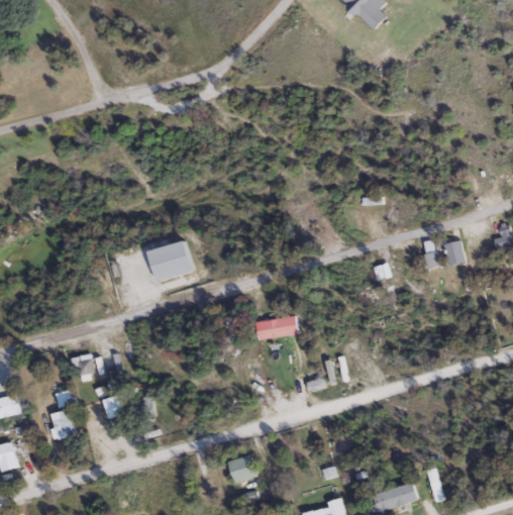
[(368,25),(340,1),(340,0),(368,0),(380,11),(368,25)]
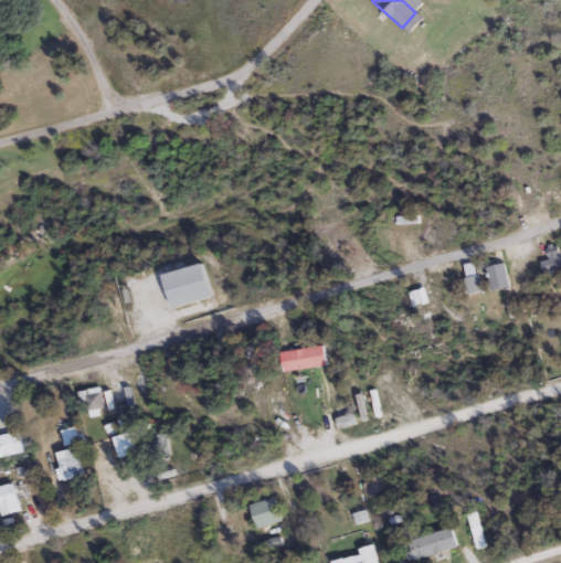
[(560,267),(540,273),(535,251),(553,246),(560,267)]
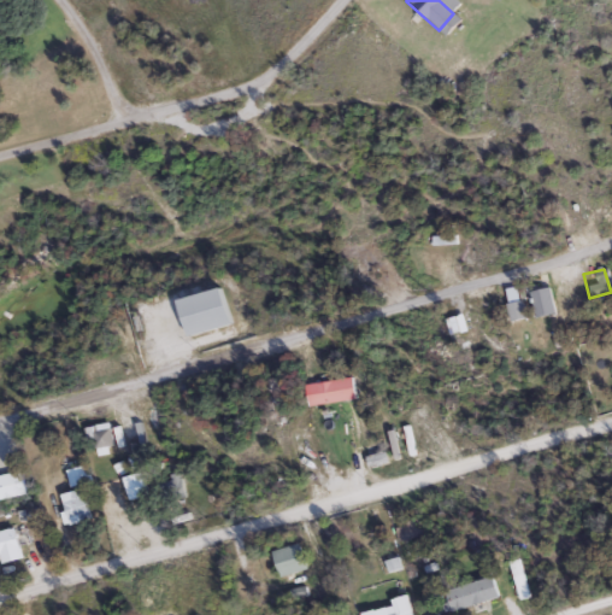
[(553,314),(534,316),(530,292),(548,288),(553,314)]
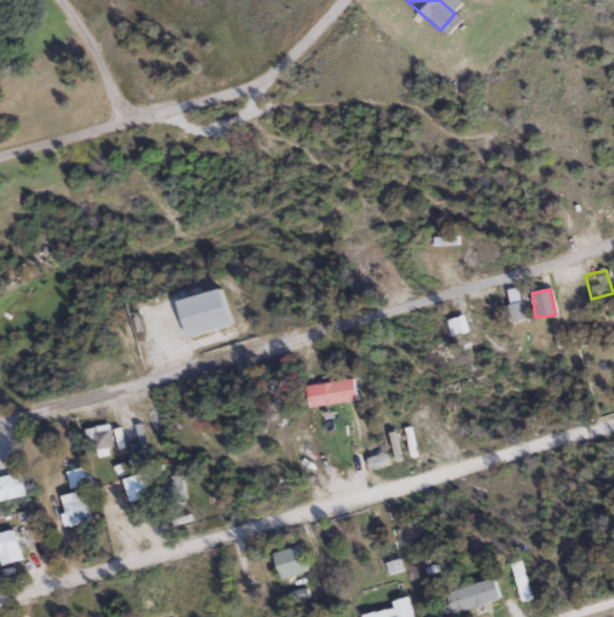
[(180,303),(222,290),(232,324),(190,336),(180,303)]
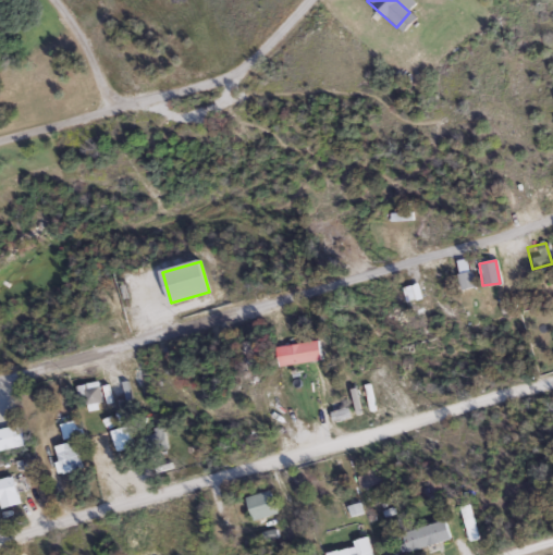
[(474,286),(459,291),(455,274),(469,271),(474,286)]
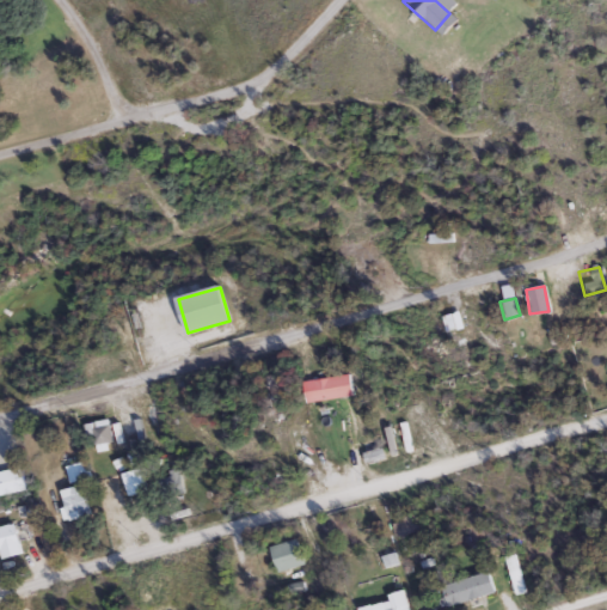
[(442,316),(455,313),(459,328),(446,331),(442,316)]
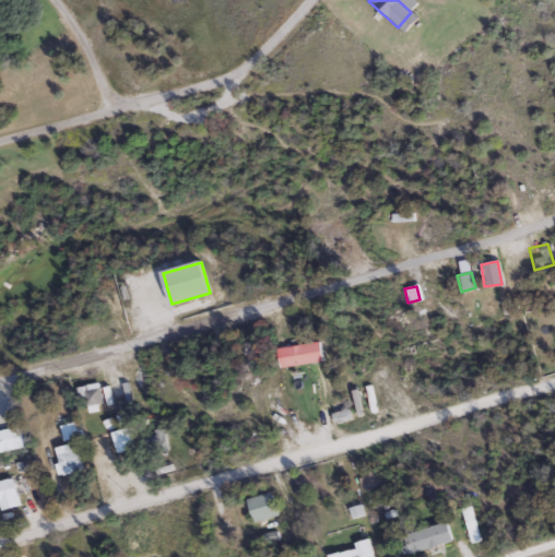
[(262,384),(251,386),(247,342),(258,341),(262,384)]
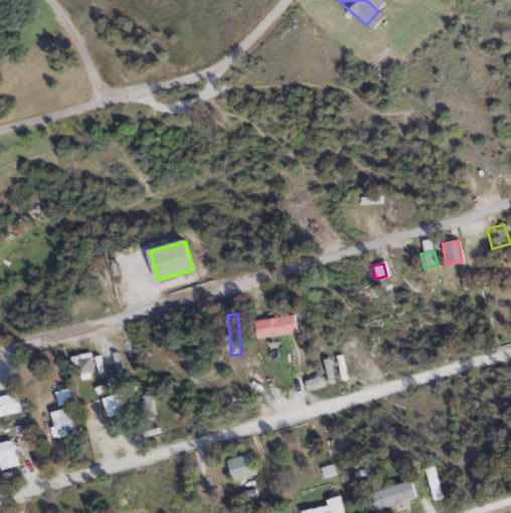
[(300,332),(260,338),(258,320),(298,315),(300,332)]
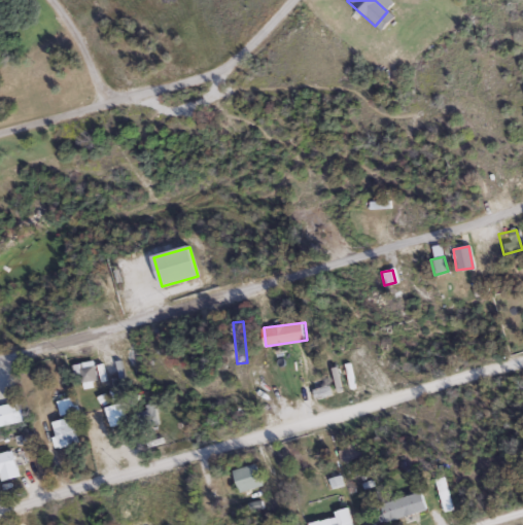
[(97,382),(83,387),(76,370),(90,364),(97,382)]
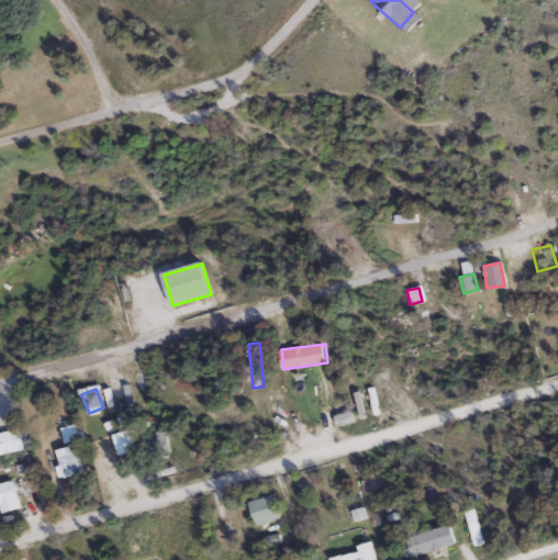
[(60,427),(76,426),(77,440),(62,441),(60,427)]
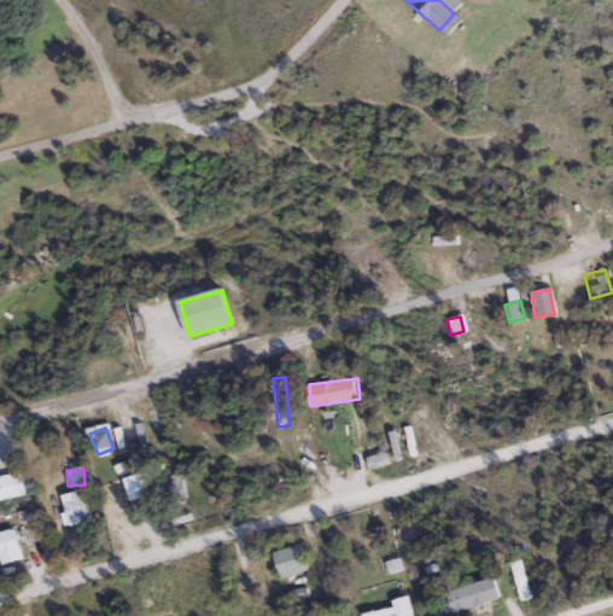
[(0,476),(19,472),(24,497),(0,500),(0,476)]
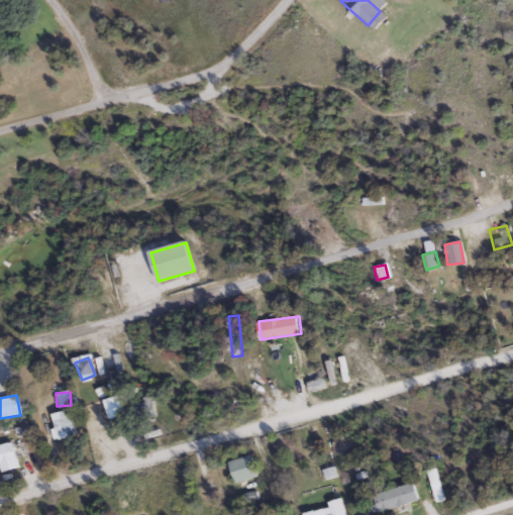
[(56,438),(53,413),(70,411),(73,436),(56,438)]
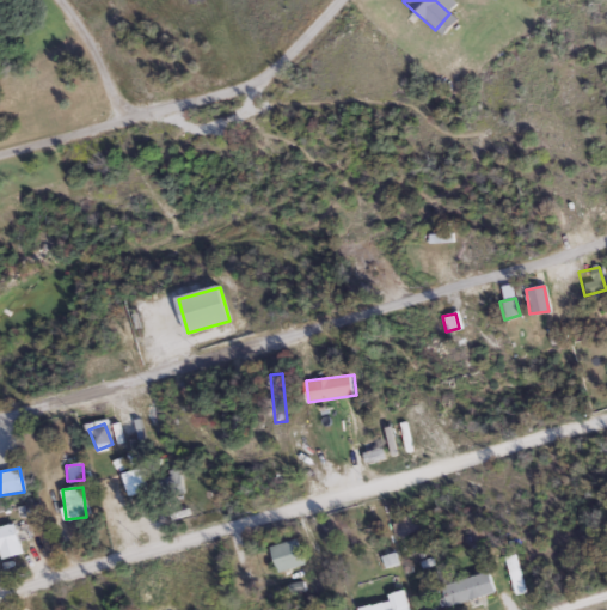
[(396,541),(390,528),(414,517),(420,530),(396,541)]
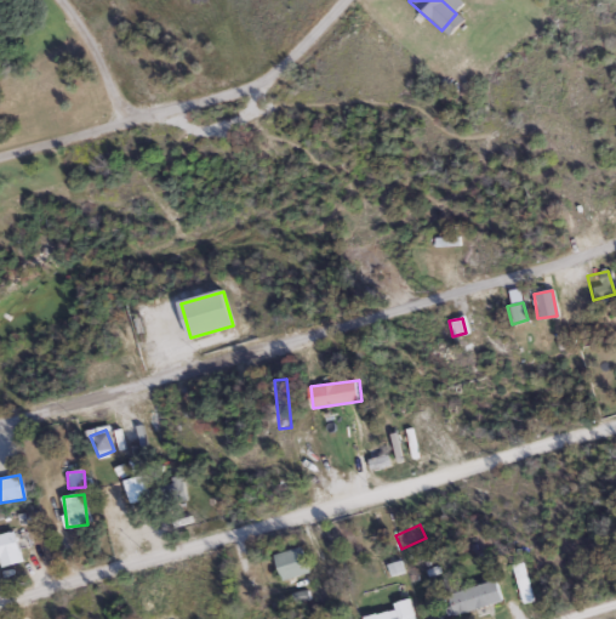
[(1,567),(0,563),(0,534),(13,532),(22,562),(1,567)]
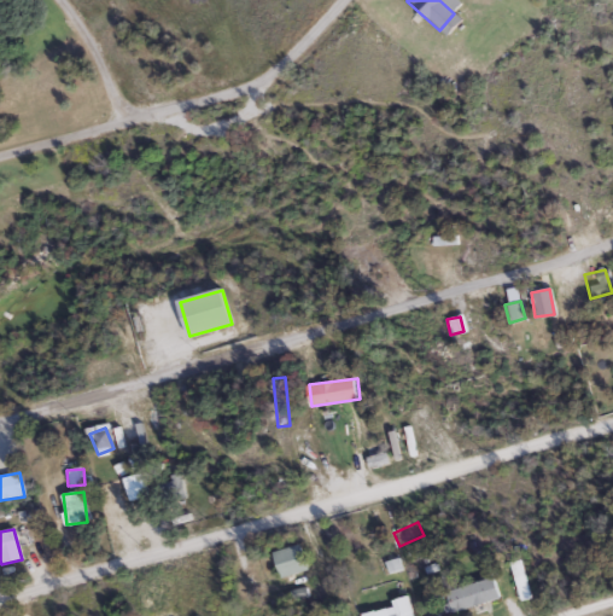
[(309,569),(282,577),(274,552),(301,544),(309,569)]
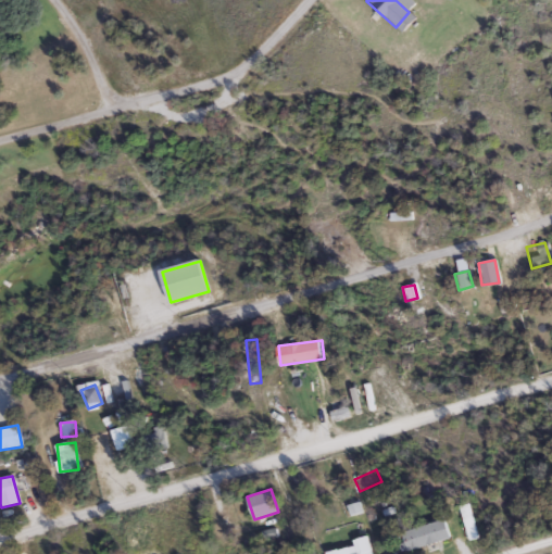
[(451,538),(404,552),(399,531),(446,518),(451,538)]
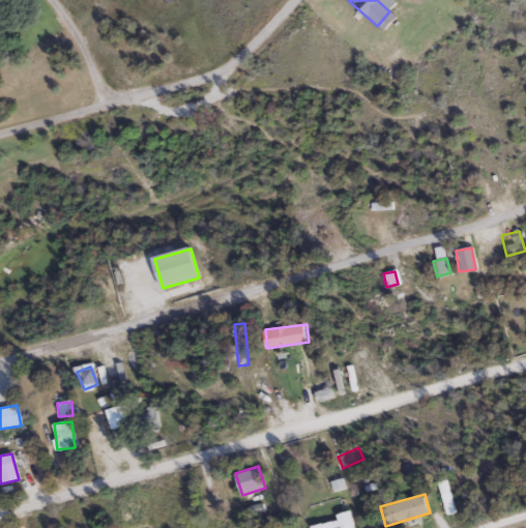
[(252,519),(250,505),(264,503),(266,517),(252,519)]
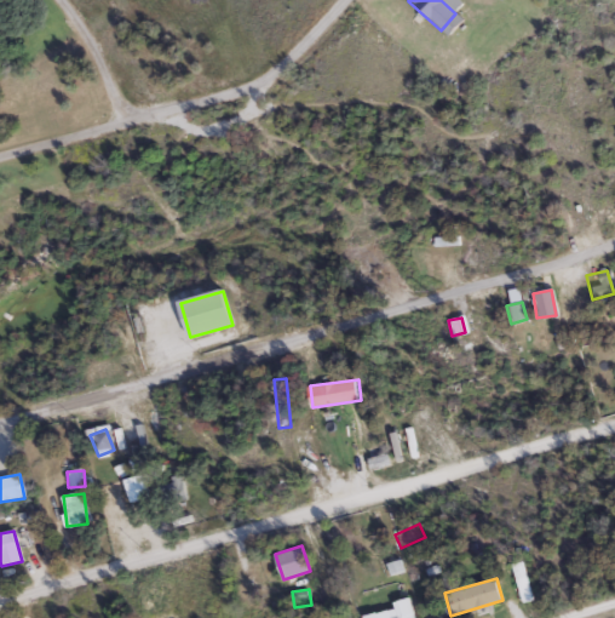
[(362,617),(390,607),(394,617),(397,617),(400,616),(400,617),(362,617)]
